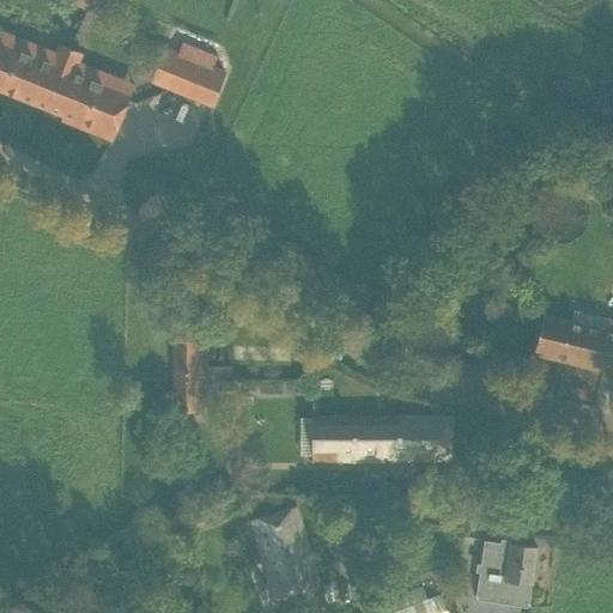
[(0,92),(46,110),(70,50),(59,46),(55,54),(0,31),(0,92)]
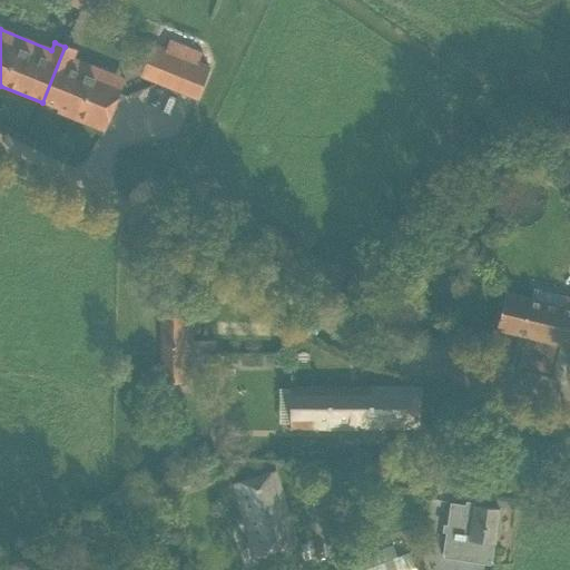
[(105,128),(124,80),(72,59),(76,50),(65,47),(42,102),(105,128)]
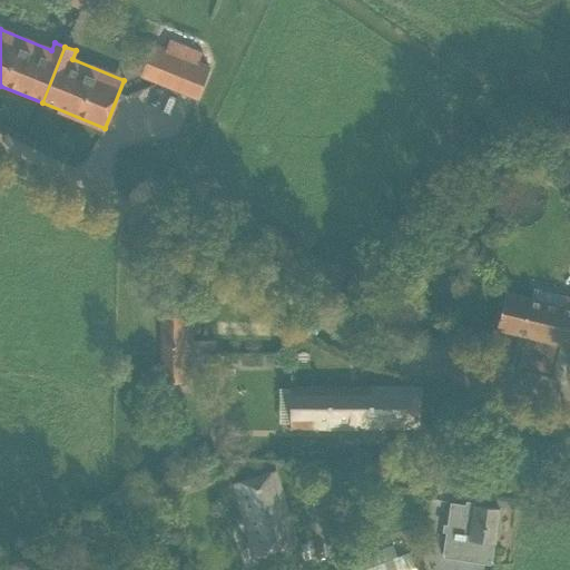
[(151,81),(196,100),(209,69),(165,50),(151,81)]
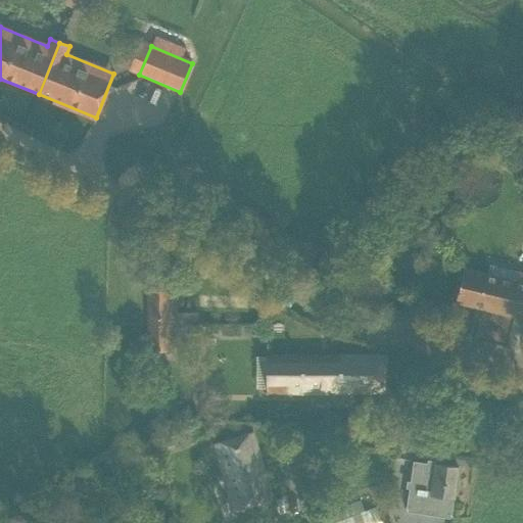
[(455,303),(522,319),(522,274),(519,273),(517,281),(463,268),(455,303)]
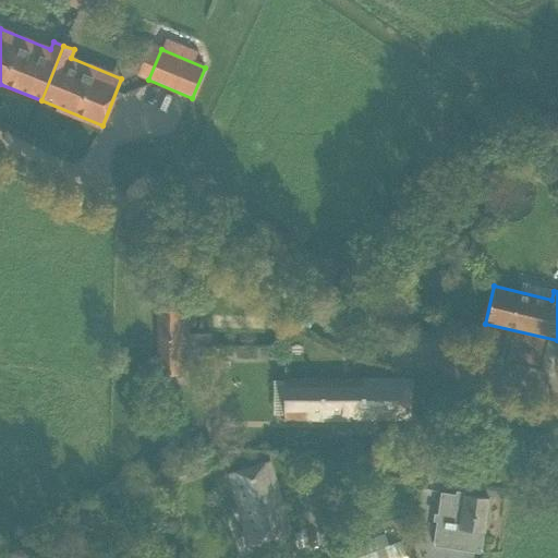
[(180,370),(180,334),(180,293),(157,293),(156,375),(179,375),(180,370)]
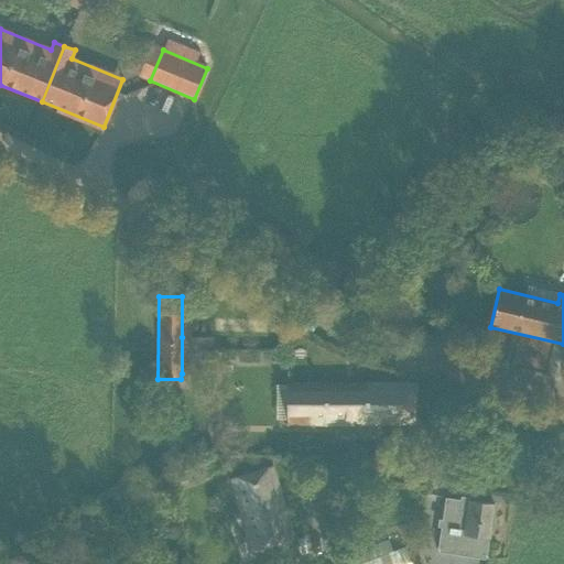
[(182,373),(188,373),(190,350),(213,351),(213,338),(182,337),(182,373)]
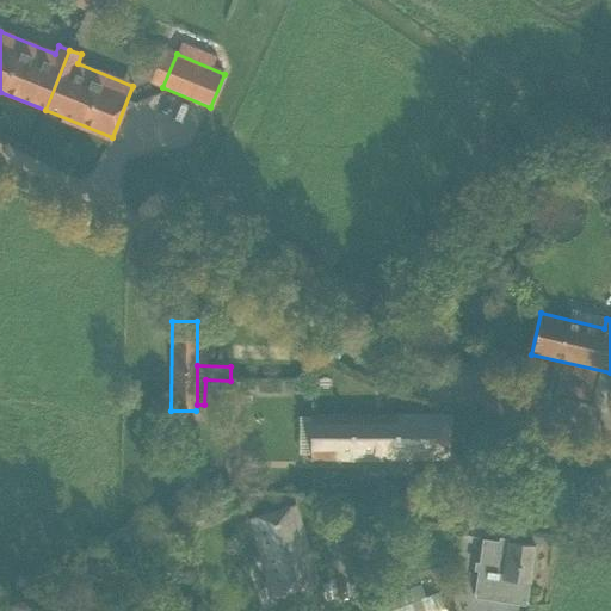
[(450,460),(450,417),(310,417),(310,460),(450,460)]
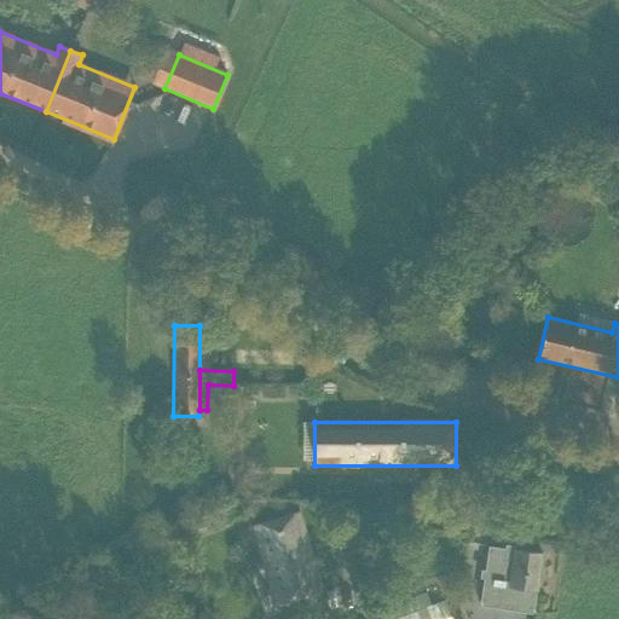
[(298,513),(255,525),(277,603),(320,591),(298,513)]
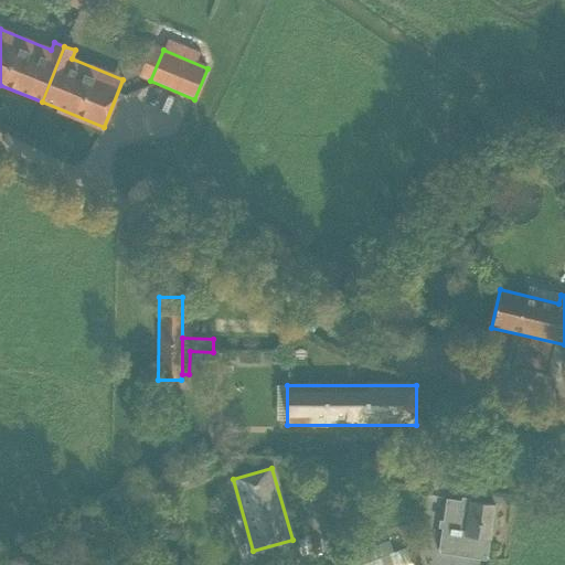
[(489,537),(494,505),(450,500),(445,499),(438,550),(439,550),(439,553),(484,560),(484,557),(487,557),(489,537)]
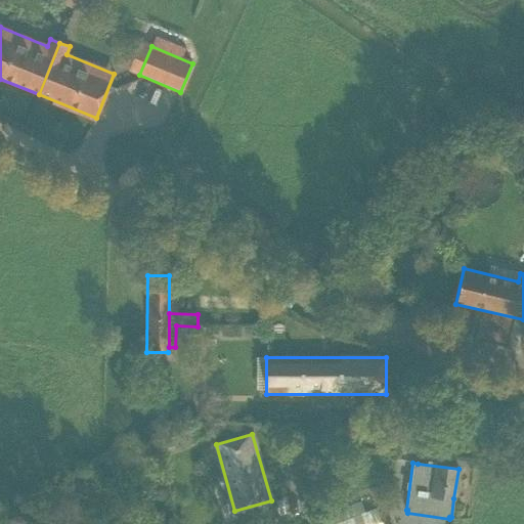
[(325,508),(329,523),(380,523),(375,497),(325,508)]
